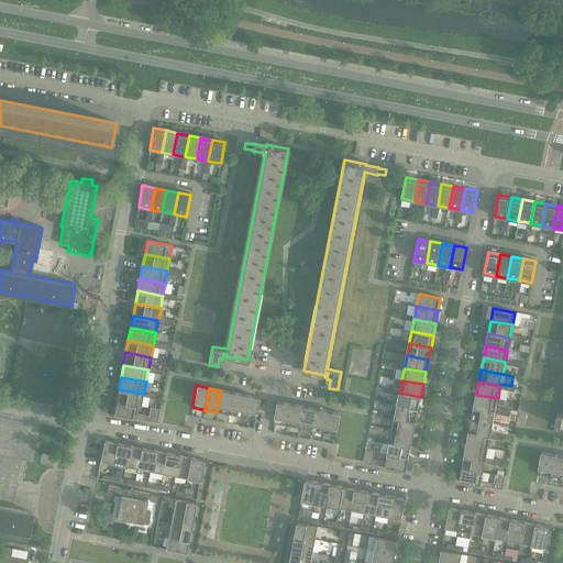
[(142,406),(143,397),(144,394),(119,389),(117,401),(138,406),(142,406)]
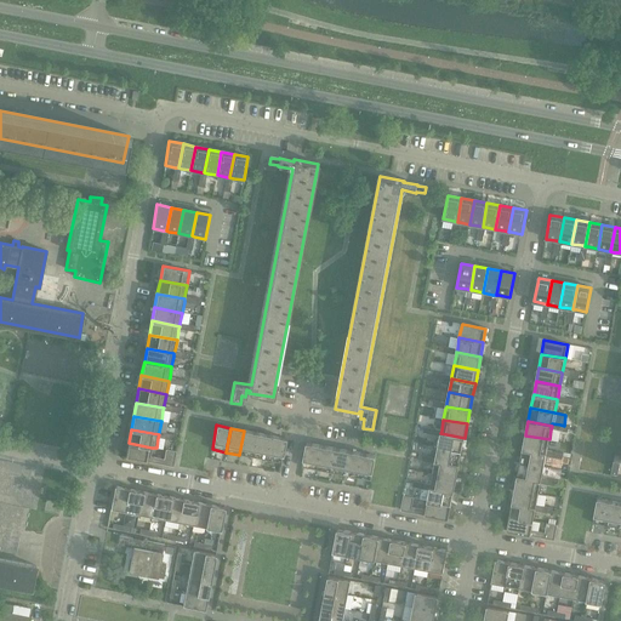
[(257,433),(244,431),(239,455),(252,457),(257,433)]
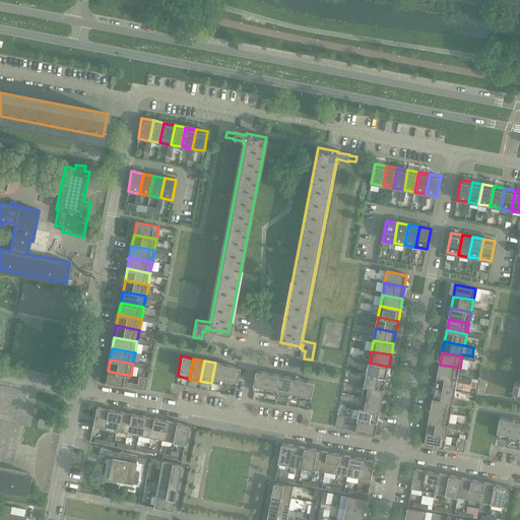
[(226,365),(215,363),(211,383),(222,385),(226,365)]
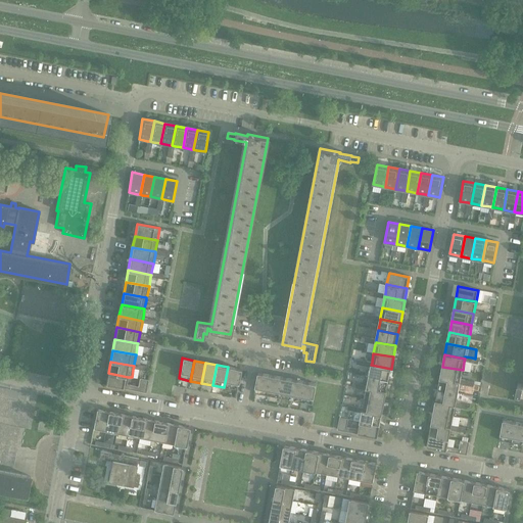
[(371,365),(371,367),(369,376),(389,380),(391,369),(371,365)]
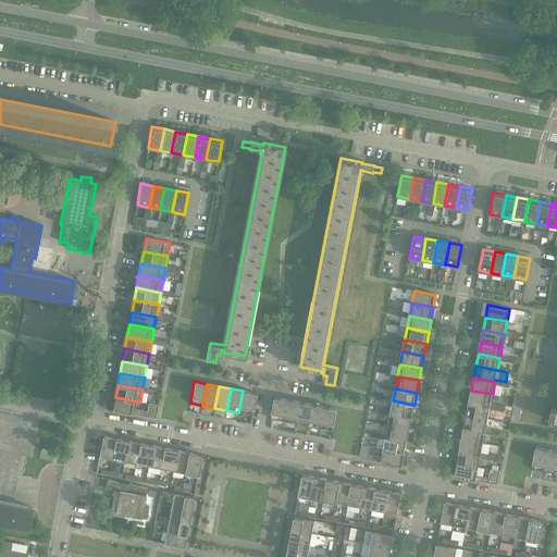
[(257,394),(243,391),(238,412),(252,416),(257,394)]
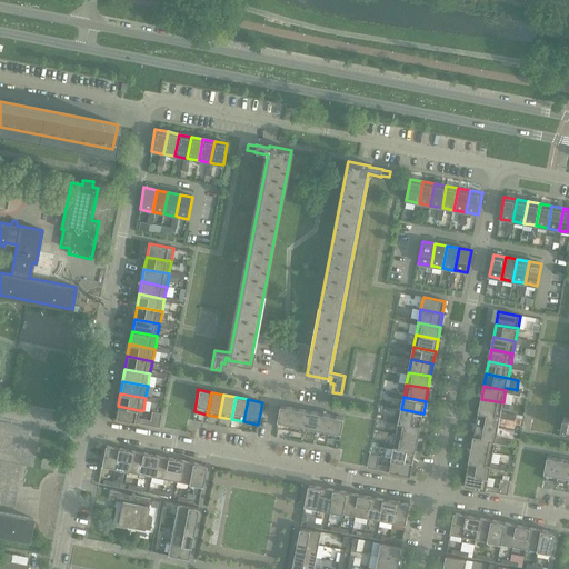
[(503,402),(481,399),(479,411),(501,416),(501,412),(503,402)]
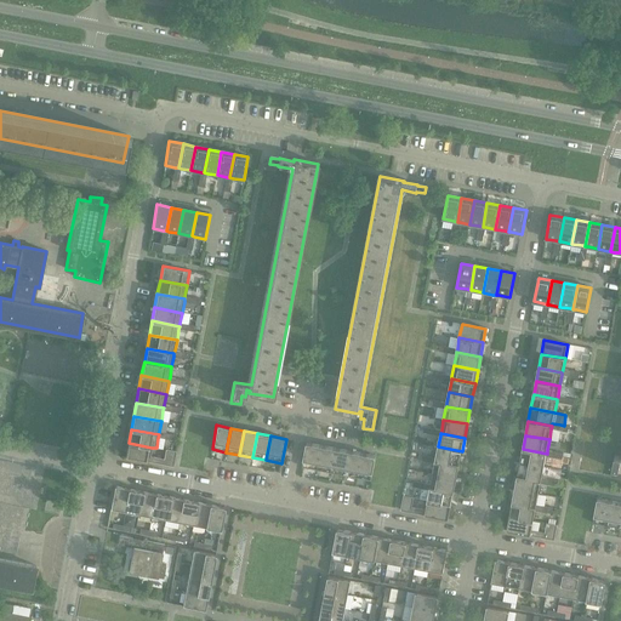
[(174,467),(176,451),(166,450),(164,460),(151,456),(152,448),(129,443),(125,457),(174,467)]
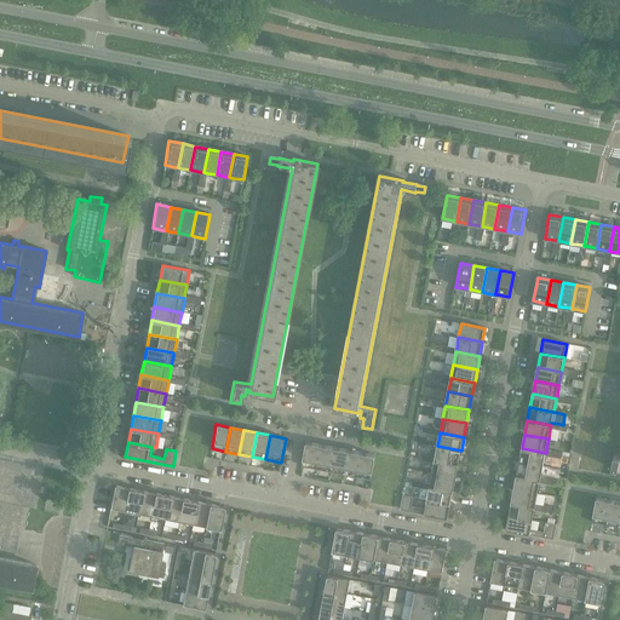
[(321,445),(306,442),(302,466),(316,469),(321,445)]
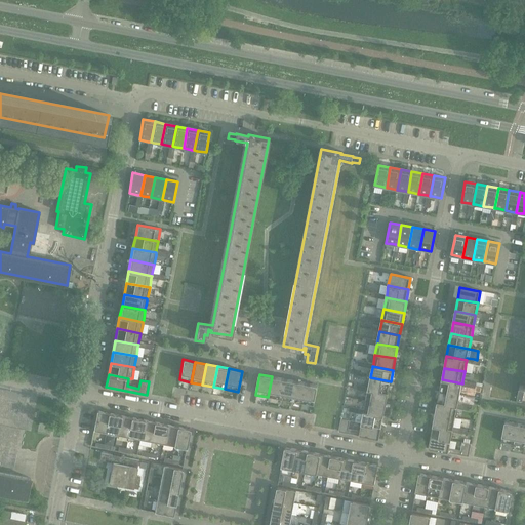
[(284,378),(272,376),(268,397),(280,400),(284,378)]
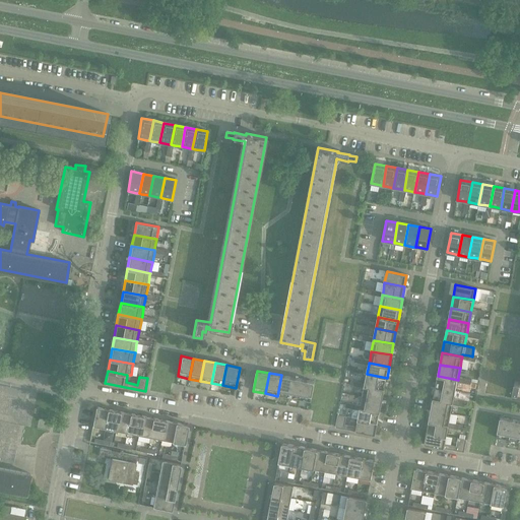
[(367,374),(365,383),(365,385),(385,389),(387,378),(367,374)]
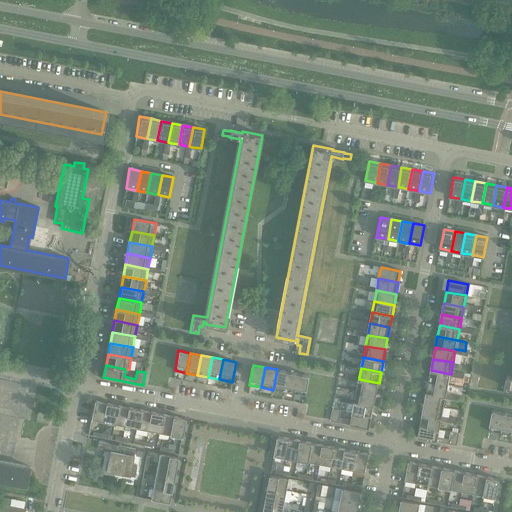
[(288,372),(277,369),(273,390),(284,392),(288,372)]
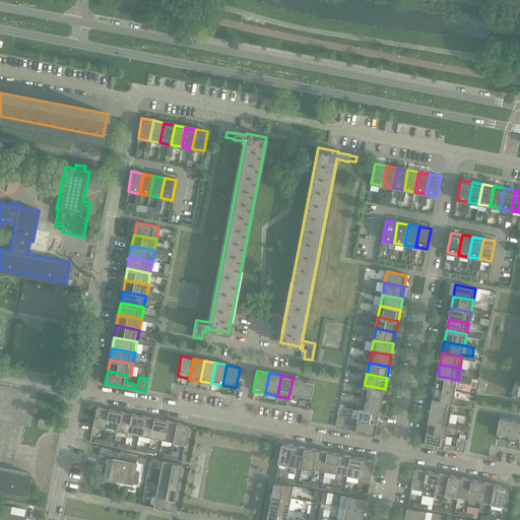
[(458,380),(438,376),(436,387),(455,391),(457,382),(458,380)]
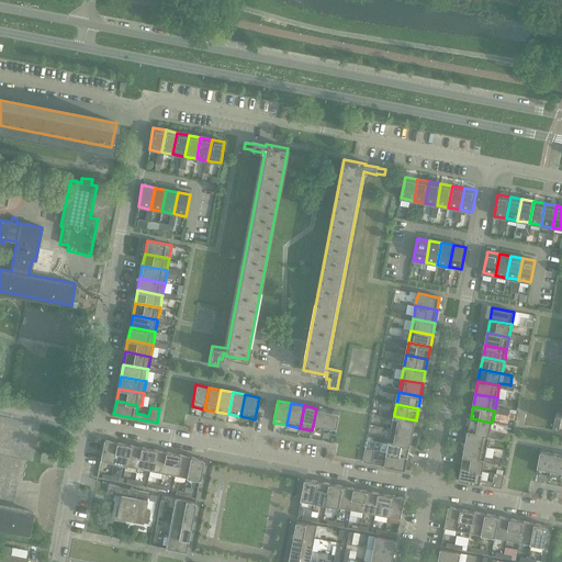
[(328,411),(316,408),(312,430),(324,433),(328,411)]
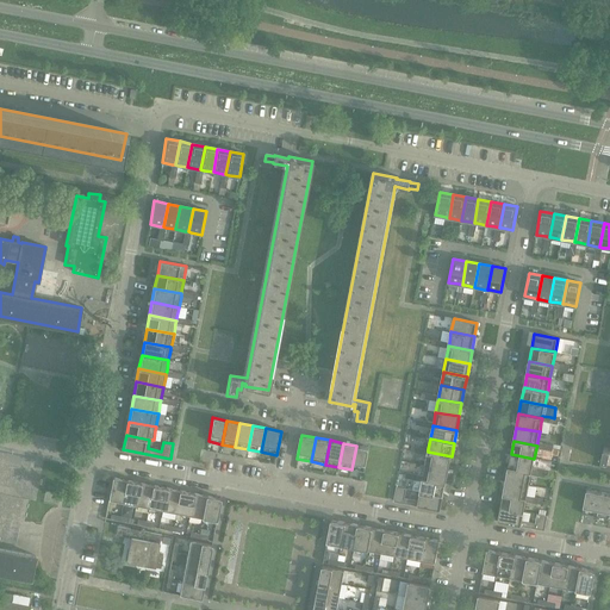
[(369,448),(356,446),(352,470),(365,472),(369,448)]
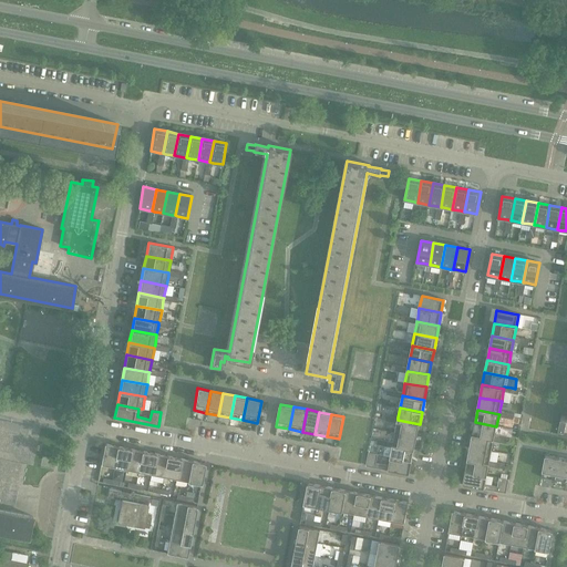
[(398,420),(398,423),(395,432),(418,436),(420,424),(398,420)]
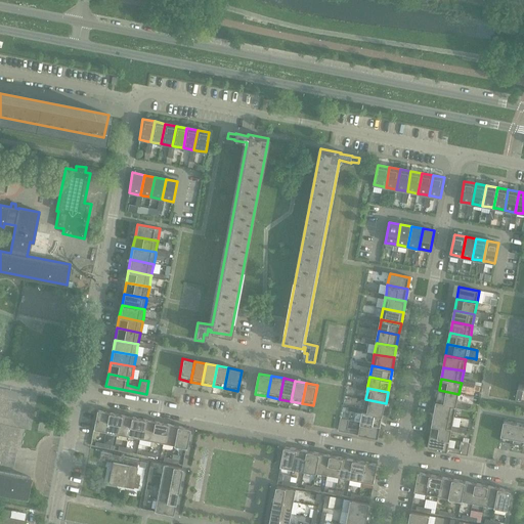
[(459,394),(439,390),(437,401),(456,405),(457,403),(459,394)]
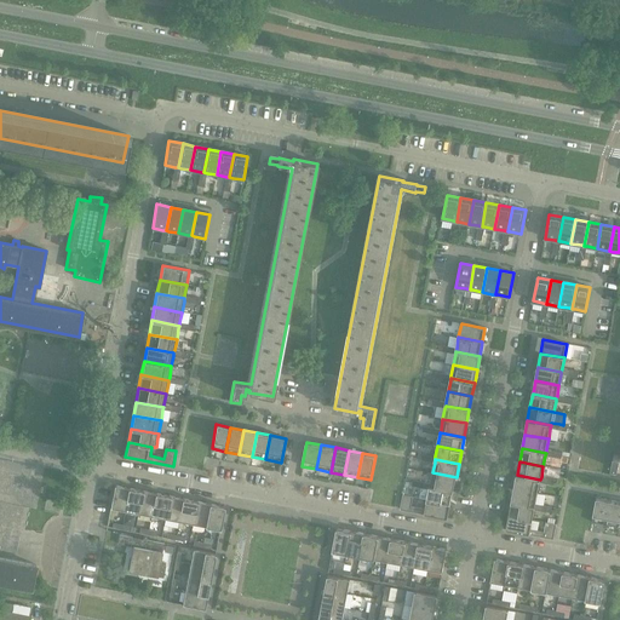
[(432,472),(430,483),(430,487),(453,491),(457,477),(432,472)]
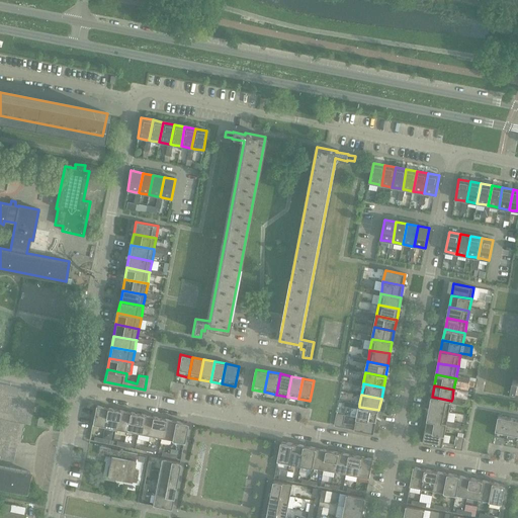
[(451,401),(432,397),(429,408),(449,412),(451,403),(451,401)]
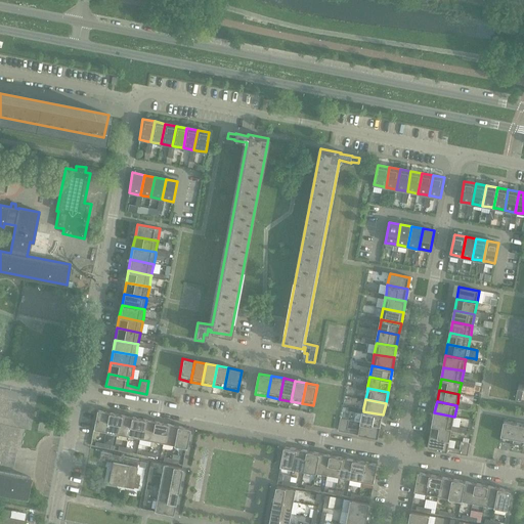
[(97,410),(93,429),(105,432),(108,412),(97,410)]
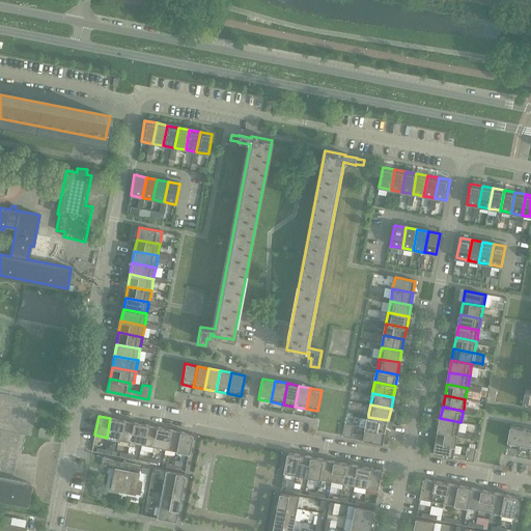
[(368,417),(367,419),(366,428),(386,432),(388,420),(368,417)]
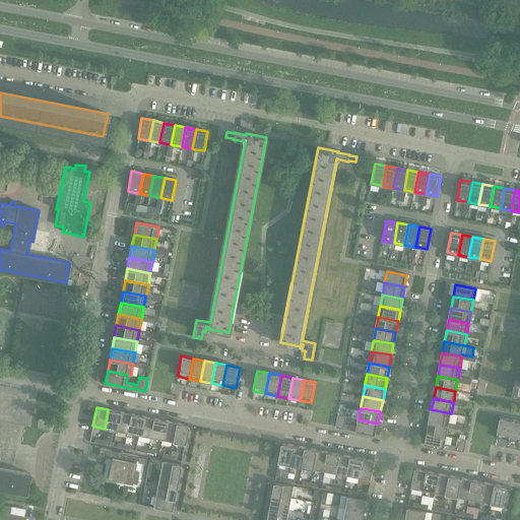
[(120,411),(108,409),(105,429),(116,431),(120,411)]
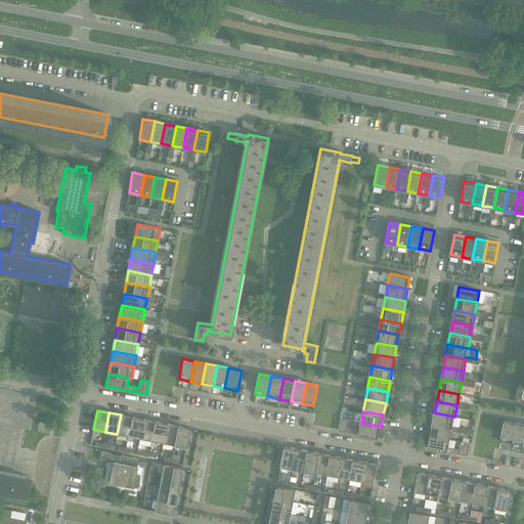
[(454,417),(434,412),(432,425),(452,428),(452,426),(454,417)]
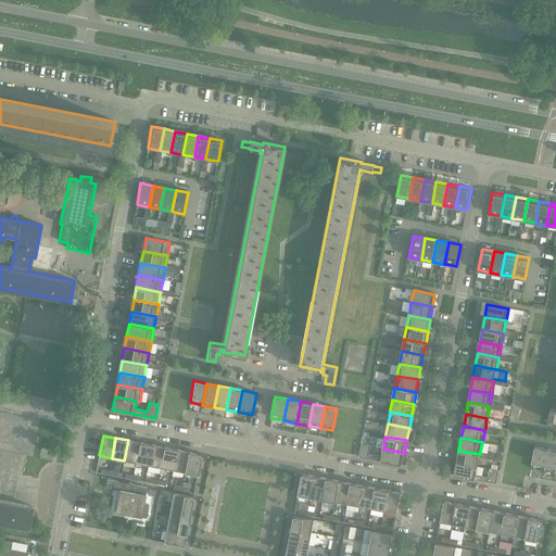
[(140,443),(128,440),(124,460),(136,463),(140,443)]
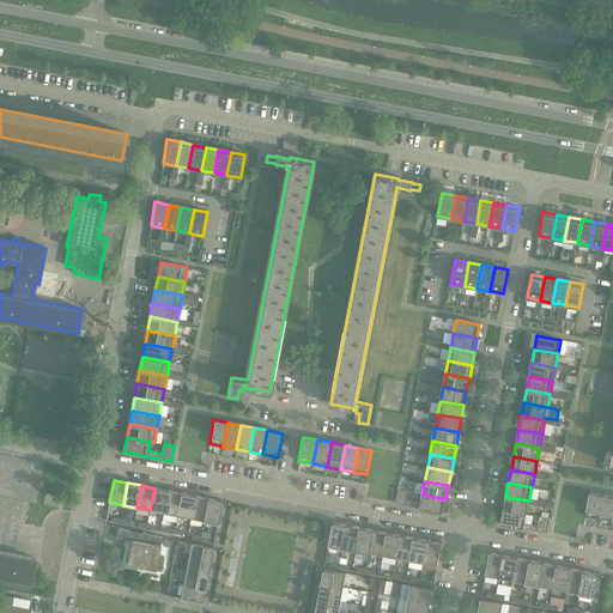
[(168,491),(155,489),(150,510),(164,513),(168,491)]
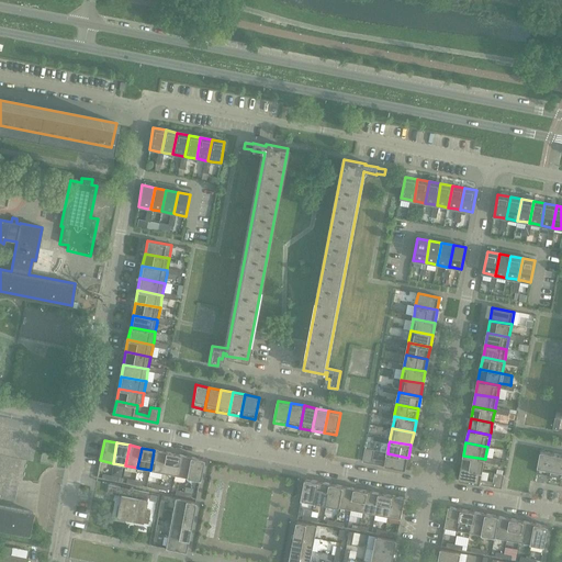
[(408,458),(388,453),(385,461),(373,459),(374,450),(366,448),(363,462),(406,470),(408,458)]
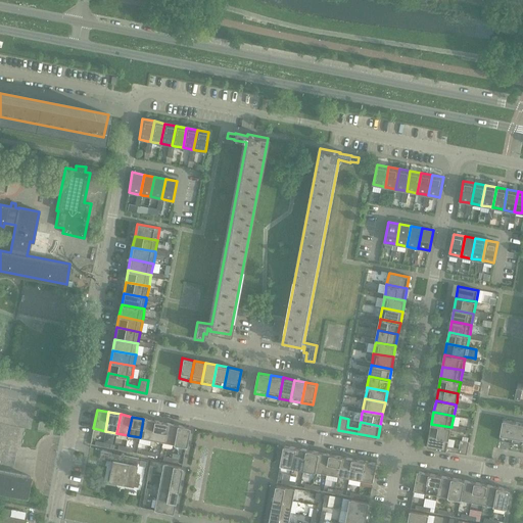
[(154,421),(143,419),(140,437),(151,439),(154,421)]
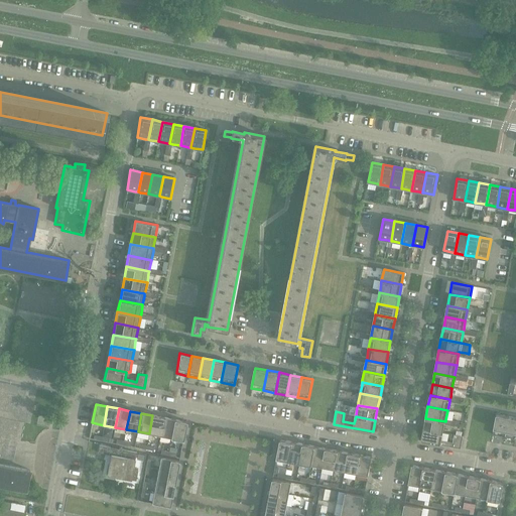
[(508,416),(497,414),(493,434),(504,436),(508,416)]
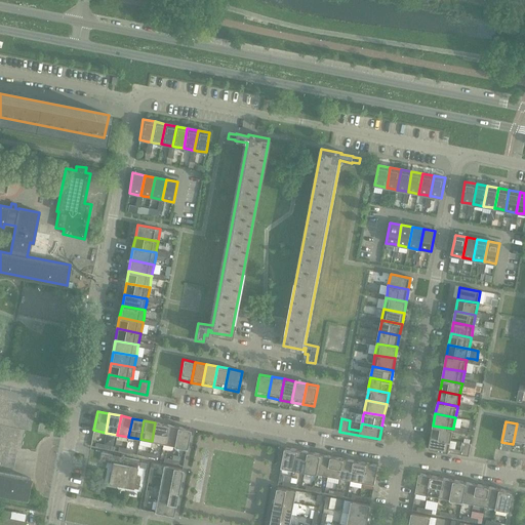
[(166,425),(155,422),(152,441),(163,444),(166,425)]
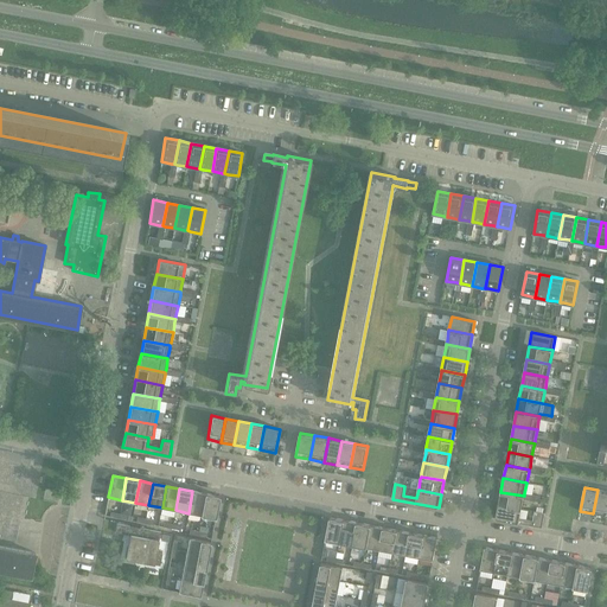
[(606,511),(606,491),(598,490),(593,513),(606,516),(606,511)]
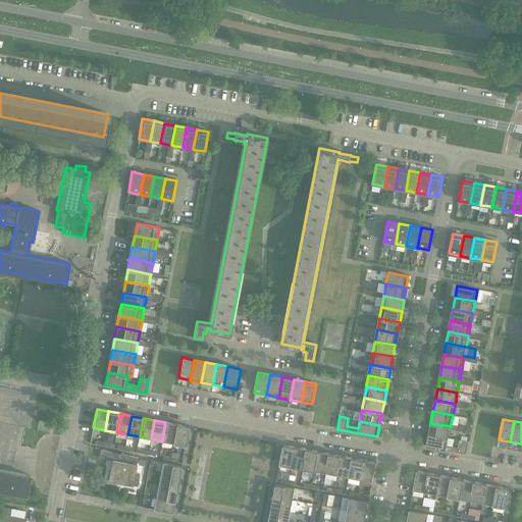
[(177,424),(165,422),(162,441),(173,444),(177,424)]
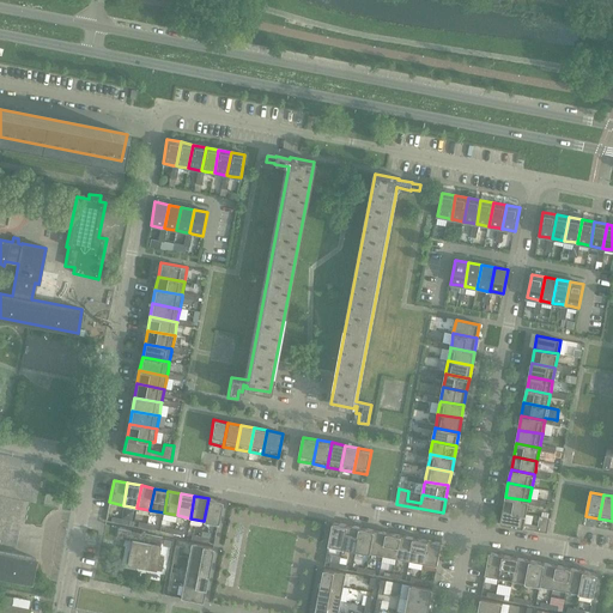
[(529,501),(505,497),(503,510),(527,514),(528,504),(529,501)]
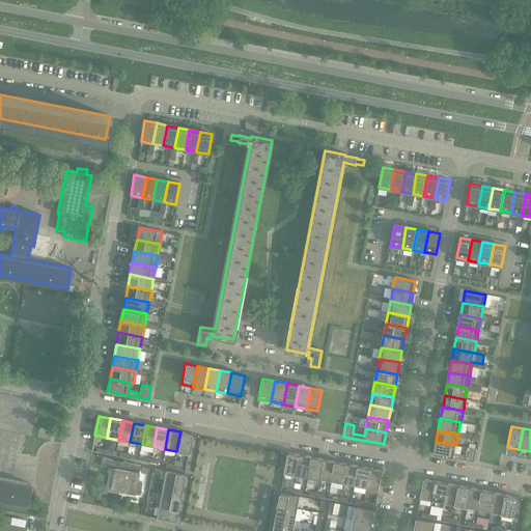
[(193,435),(180,431),(176,451),(189,453),(193,435)]
